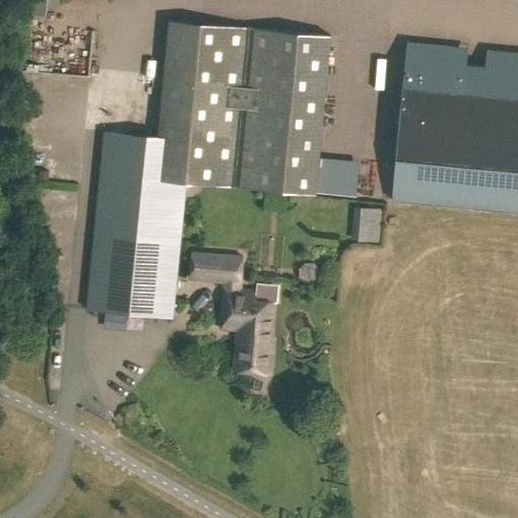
[(36,0),(35,15),(50,16),(51,0),(36,0)]
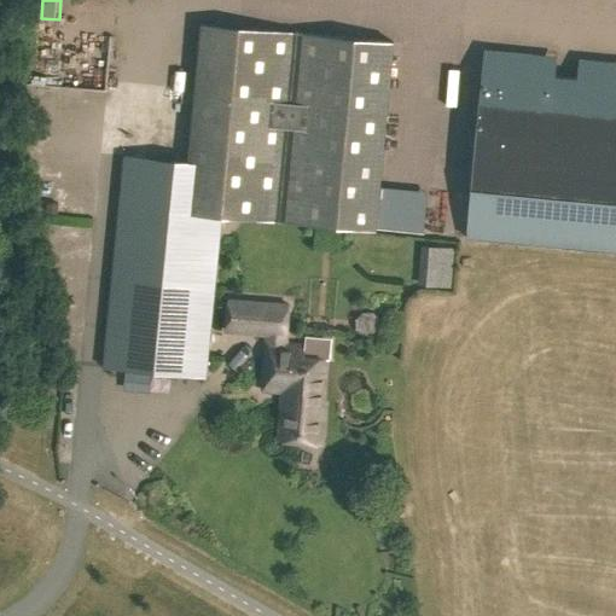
[(96,15),(94,0),(73,0),(75,16),(96,15)]
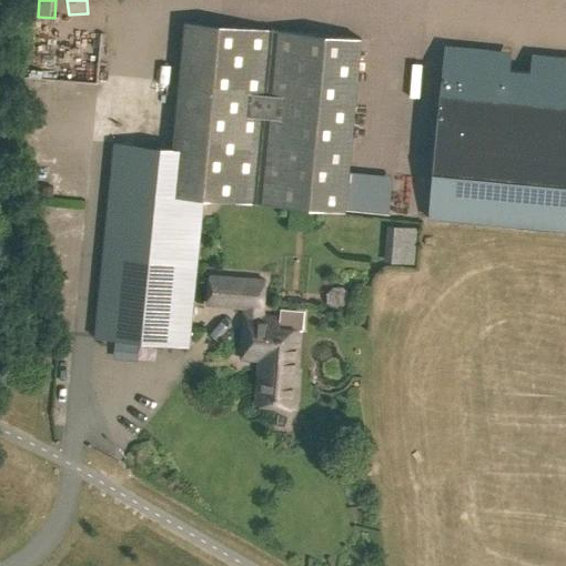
[(361,40),(272,32),(184,23),(173,151),(113,145),(94,337),(94,339),(189,349),(189,347),(203,200),(344,213),(361,40)]
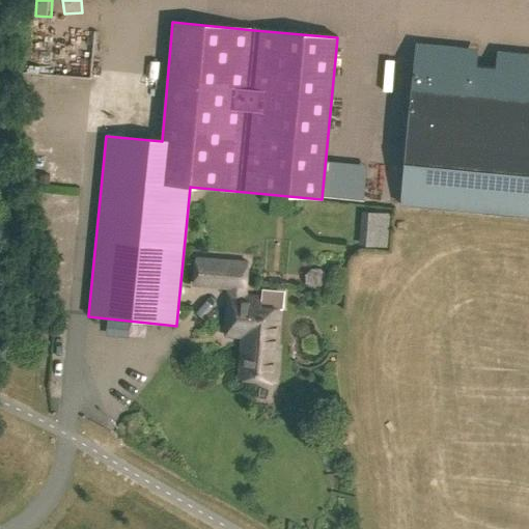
[(528,73),(416,62),(405,190),(528,201),(528,73)]
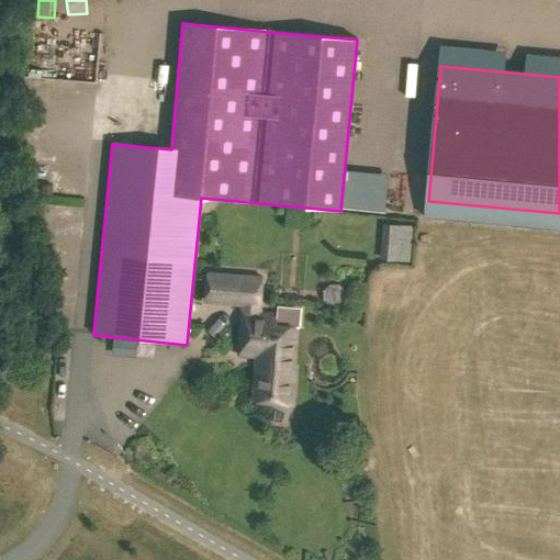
[(385,260),(412,262),(414,228),(388,226),(385,260)]
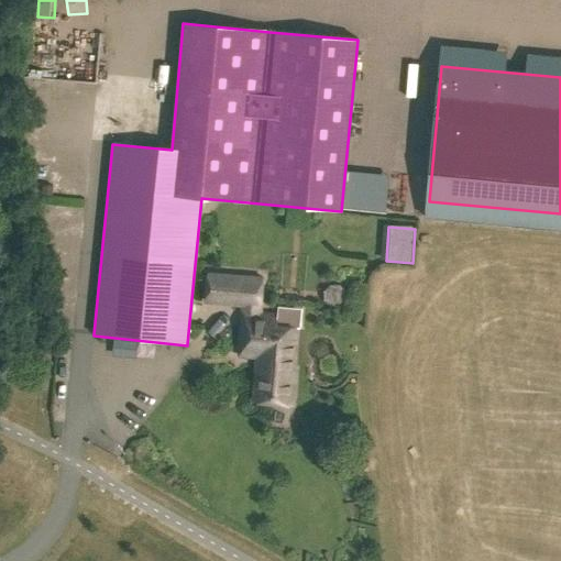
[(239,354),(257,355),(253,404),(292,407),(295,371),(292,371),(296,330),(276,328),(277,318),(260,316),(262,281),(208,275),(205,303),(243,306),(239,354)]
